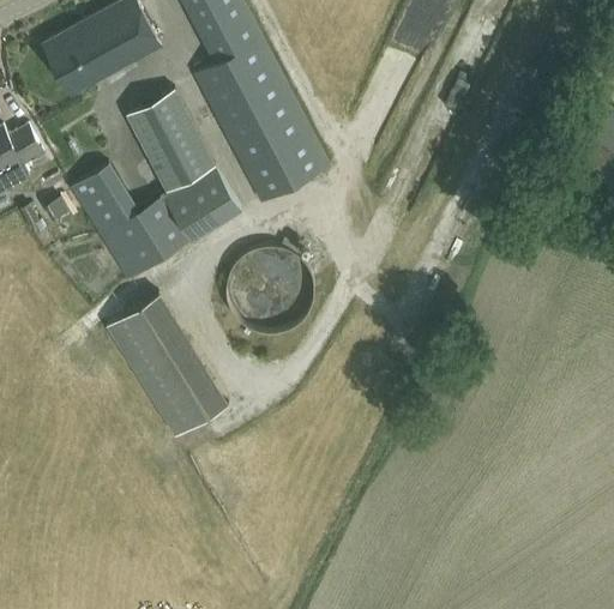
[(161,46),(136,0),(127,0),(43,47),(70,96),(161,46)]
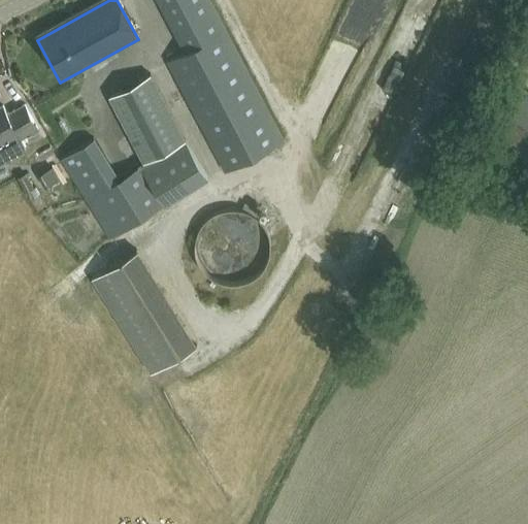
[(283,144),(206,0),(155,0),(186,57),(166,67),(225,176),(283,144)]
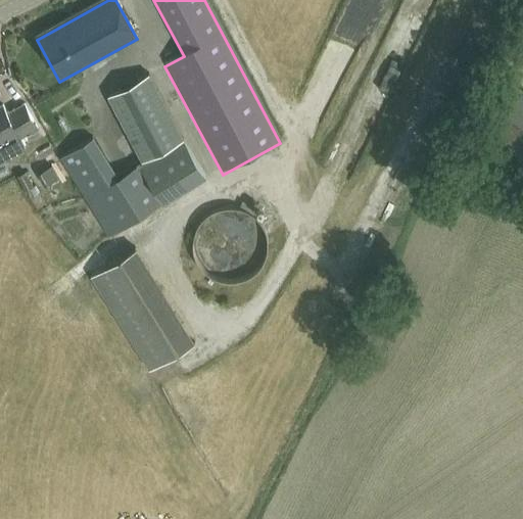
[(182,145),(148,78),(106,99),(139,164),(133,168),(134,169),(115,178),(92,141),(60,159),(108,239),(205,180),(182,145)]
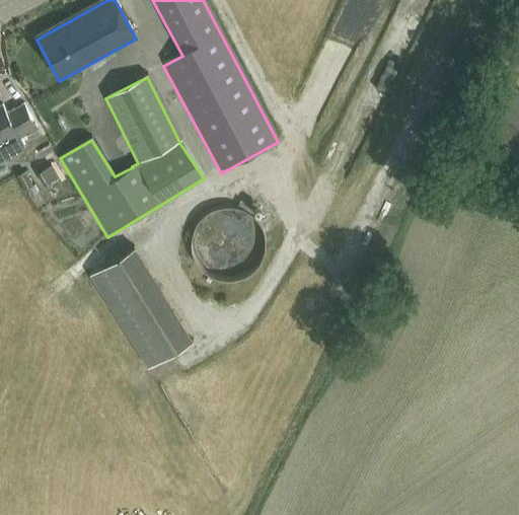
[(36,133),(23,107),(6,117),(3,108),(0,109),(0,144),(16,136),(19,142),(36,133)]
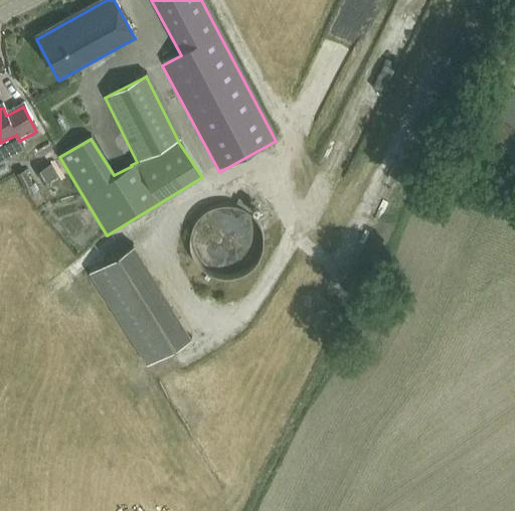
[(59,162),(51,149),(33,160),(41,173),(36,176),(43,188),(58,179),(51,167),(59,162)]
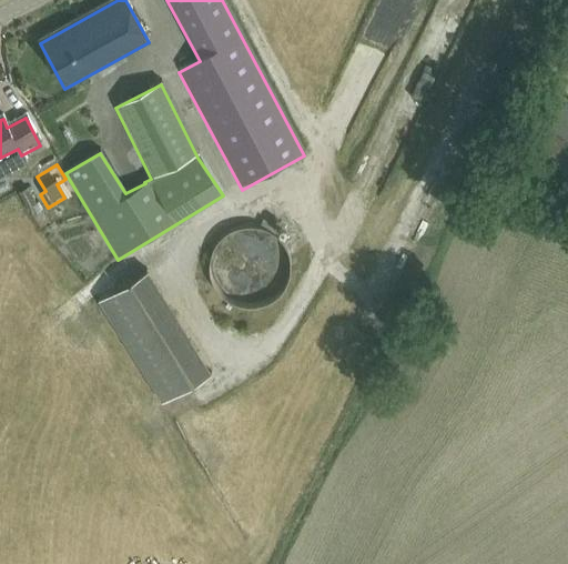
[(39,210),(30,193),(20,198),(30,215),(39,210)]
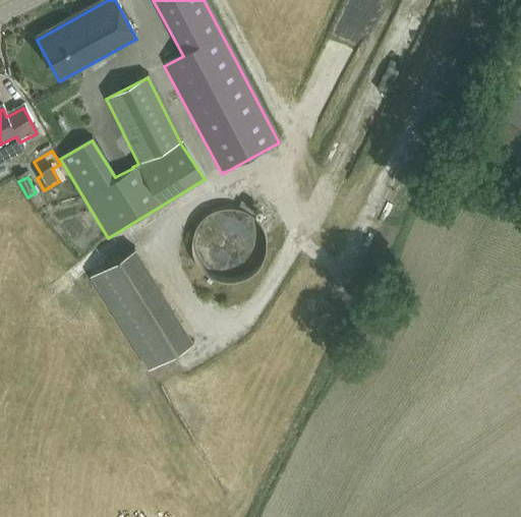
[(251,216),(239,211),(226,211),(213,215),(203,223),(194,234),(192,247),(194,261),(200,273),(211,282),(223,287),(236,287),(249,283),(261,275),(268,264),(270,250),(269,237),(262,225),(251,216)]
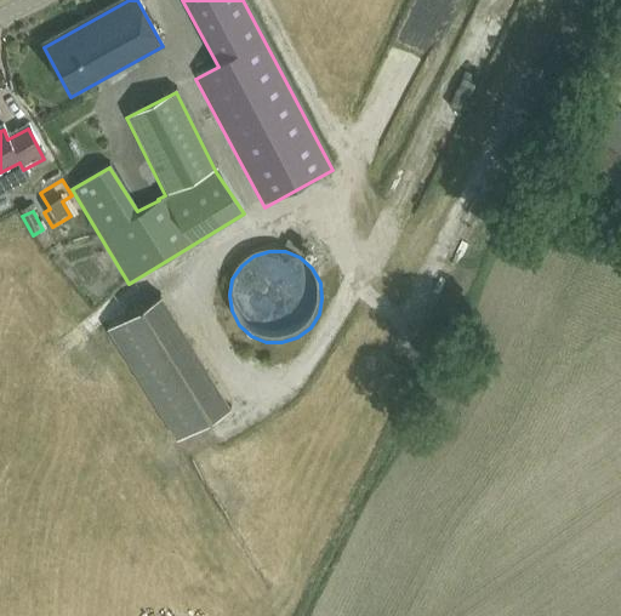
[(233,410),(164,300),(110,334),(180,444),(233,410)]
